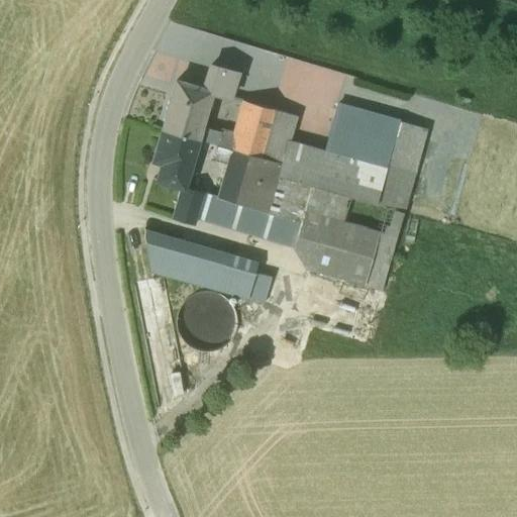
[(236,74),(211,67),(204,89),(211,91),(210,93),(228,98),(236,74)]
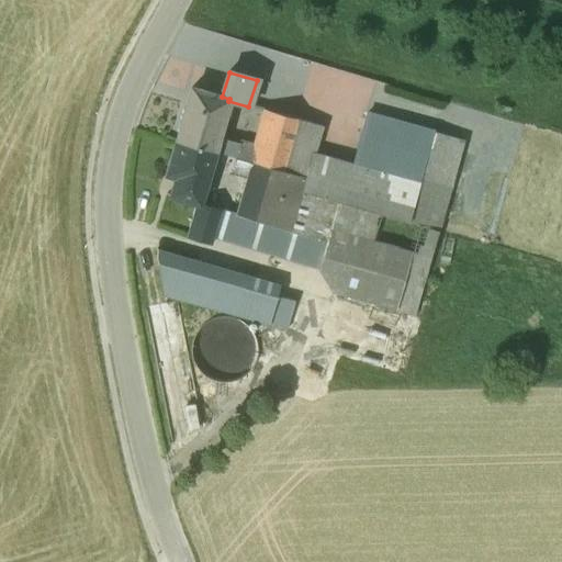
[(222,97),(191,89),(186,109),(184,108),(179,124),(180,124),(176,142),(221,154),(223,147),(216,146),(227,107),(221,104),(223,99),(228,101),(229,99),(222,97)]
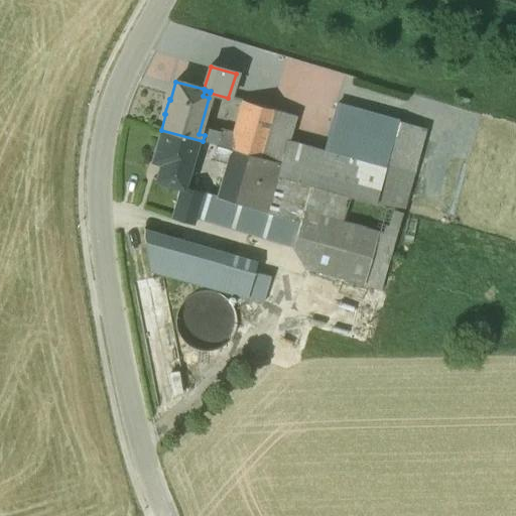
[(274,110),(245,102),(235,137),(232,150),(261,158),(274,110)]
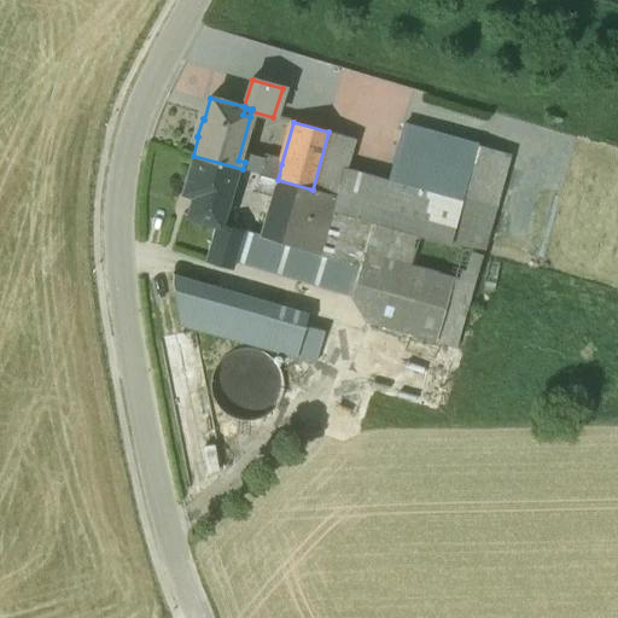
[(477,146),(403,126),(388,182),(461,202),(477,146)]
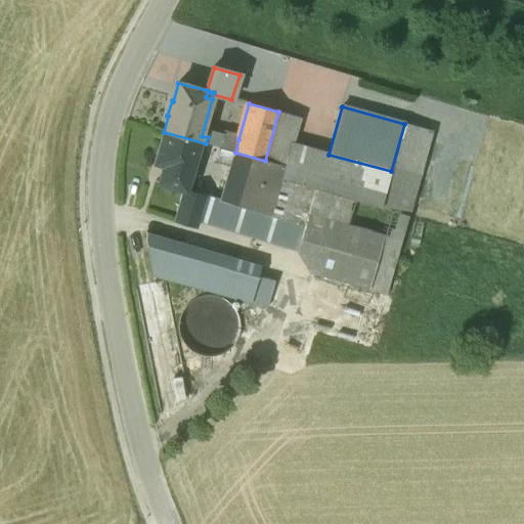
[(278,112),(265,161),(285,167),(291,144),(298,118),(278,112)]
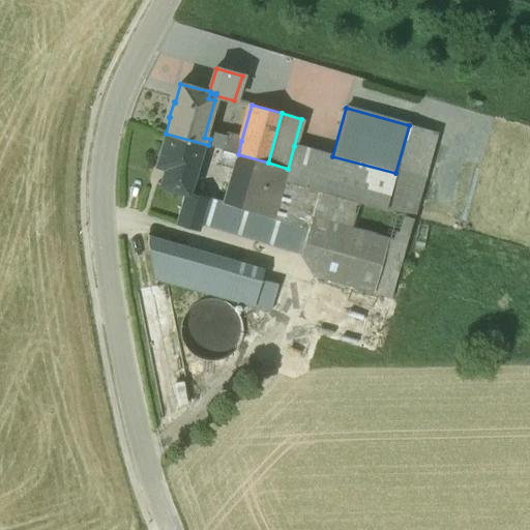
[(208,145),(166,134),(162,150),(160,149),(155,165),(165,168),(159,185),(186,193),(187,194),(188,192),(193,176),(200,150),(206,152),(208,145)]
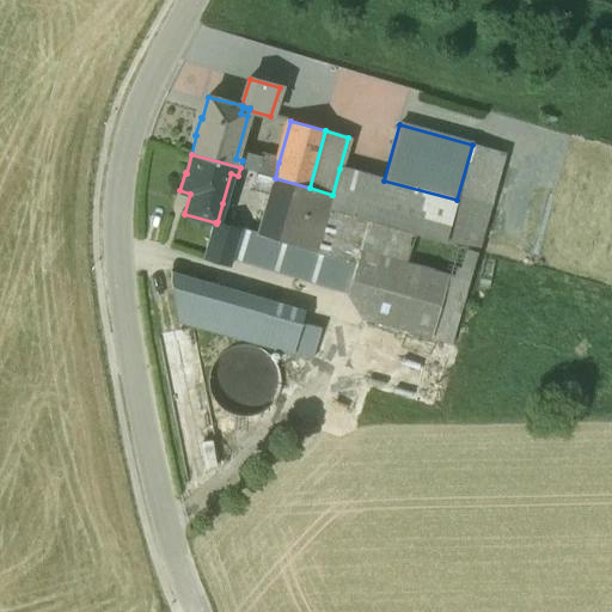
[(279,163),(261,158),(256,172),(275,178),(279,163)]
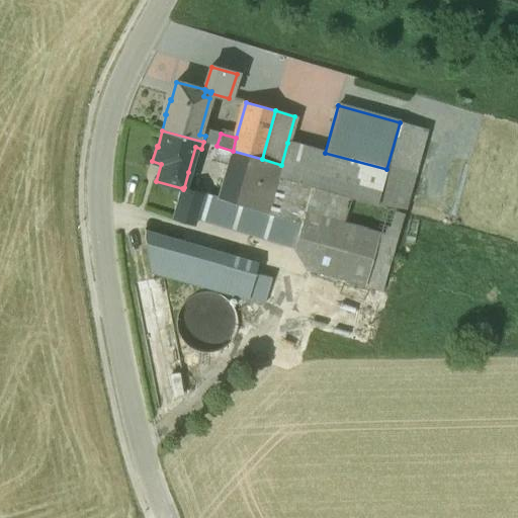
[(325,153),(287,143),(281,165),(277,178),(311,187),(376,205),(386,169),(325,153)]
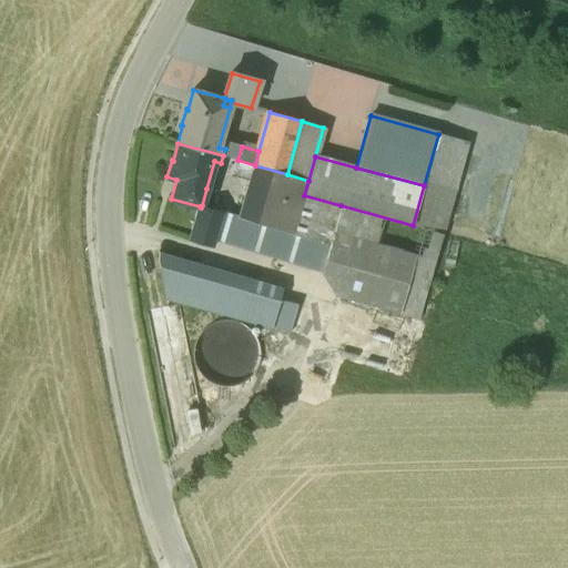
[(255,165),(237,160),(233,174),(251,180),(240,217),(232,245),(322,272),(341,205),(304,195),(308,181),(287,174),(255,165)]
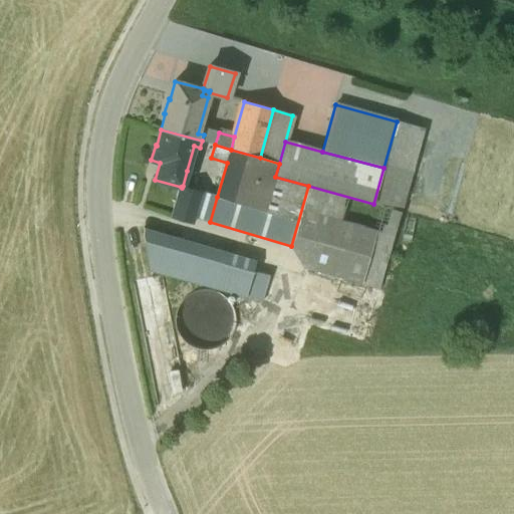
[(411,175),(383,168),(373,204),(401,212),(411,175)]
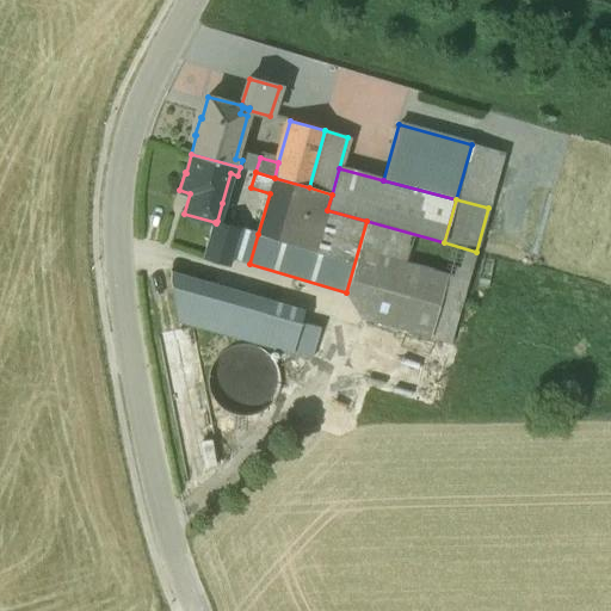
[(239,228),(217,221),(216,223),(215,222),(204,259),(228,266),(229,259),(239,228)]
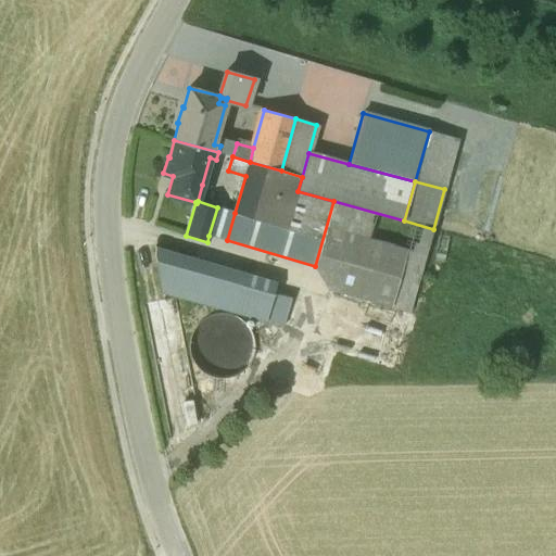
[(404,220),(333,201),(315,266),(329,288),(409,313),(433,229),(404,220)]
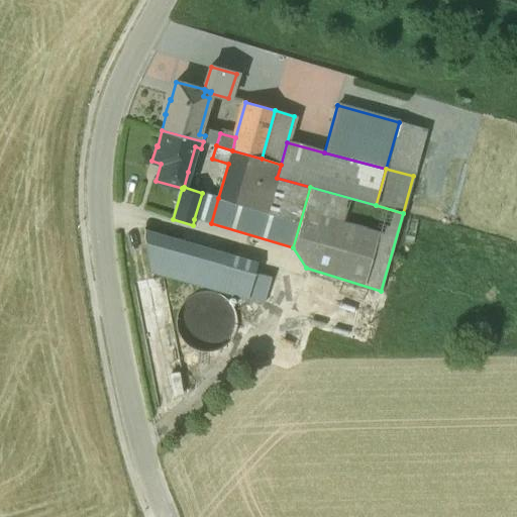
[(218,198),(202,193),(194,219),(211,223),(218,198)]
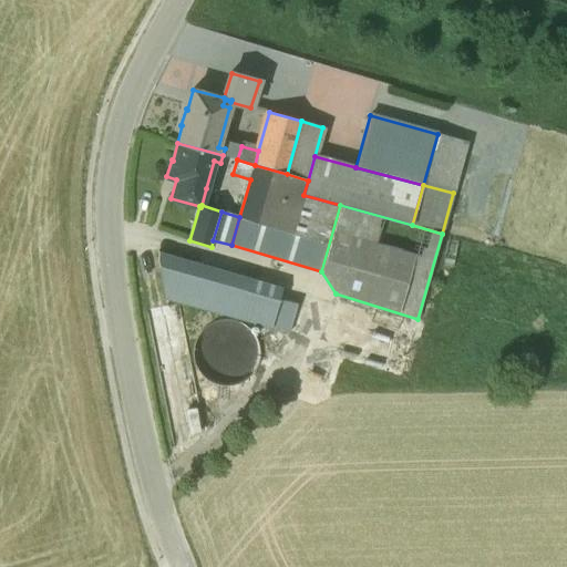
[(282,288),(158,251),(158,261),(165,299),(271,328),(279,300),(282,288)]
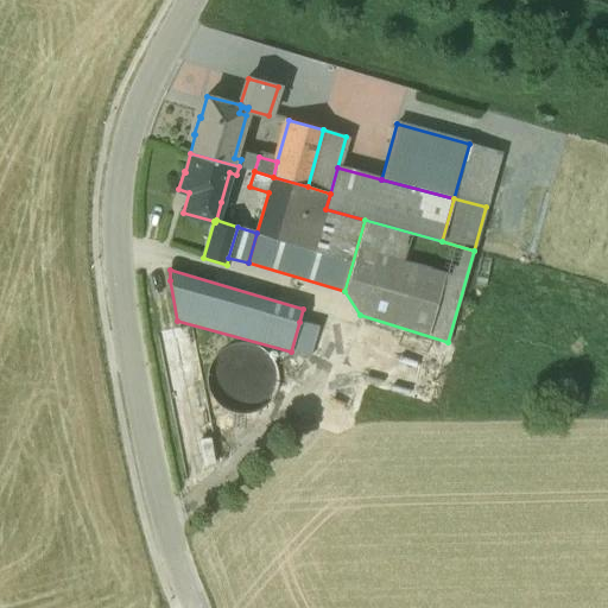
[(318,327),(299,322),(291,352),(310,358),(318,327)]
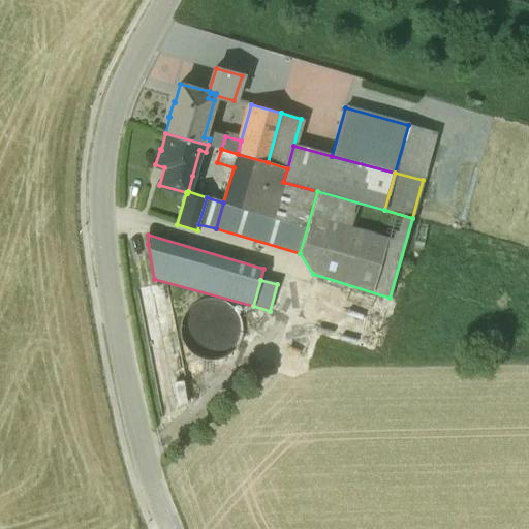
[(212,301),(204,303),(198,305),(193,309),(189,315),(186,322),(185,332),(187,341),(192,349),(199,354),(207,358),(214,359),(222,356),(229,353),(236,347),(240,341),(242,334),(242,327),(240,318),(232,308),(226,304),(218,302),(212,301)]
